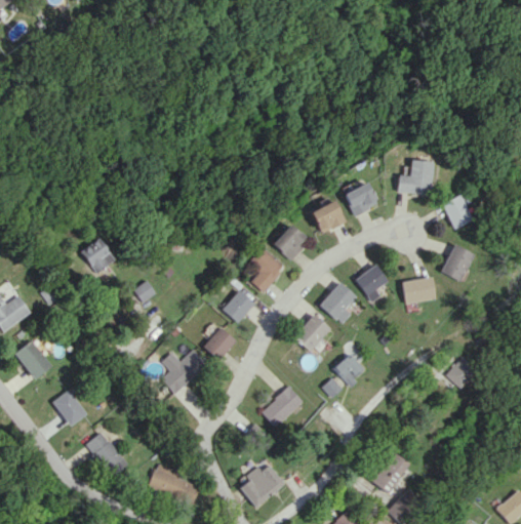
[(0,0),(0,10),(14,0),(0,0)]
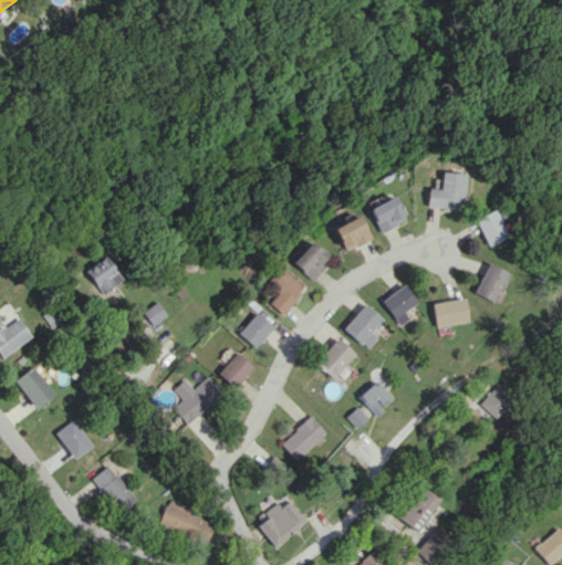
[(428,207),(466,209),(468,174),(443,173),(443,189),(429,189),(428,207)]
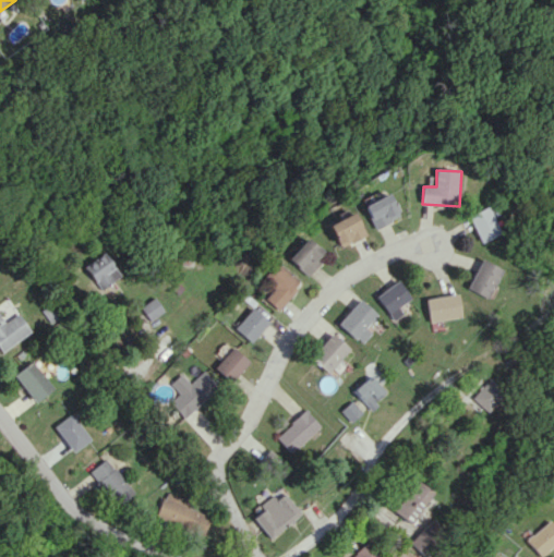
[(401,217),(389,193),(364,206),(376,230),(401,217)]
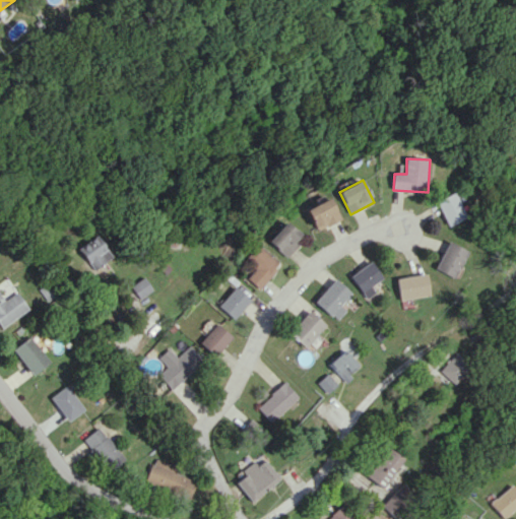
[(450,226),(468,218),(457,193),(439,201),(450,226)]
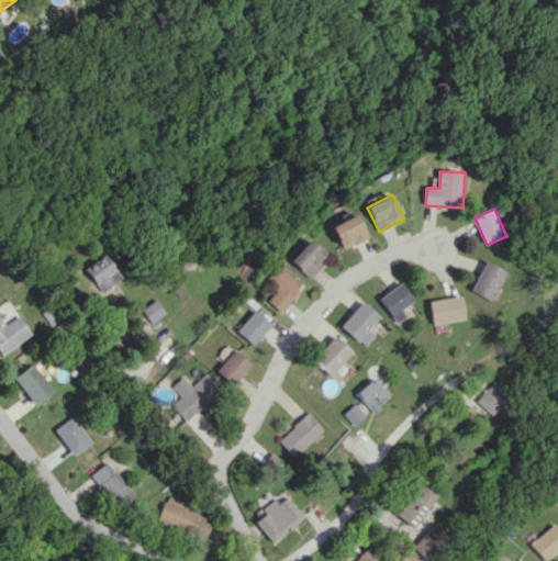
[(370,237),(358,214),(333,227),(345,250),(370,237)]
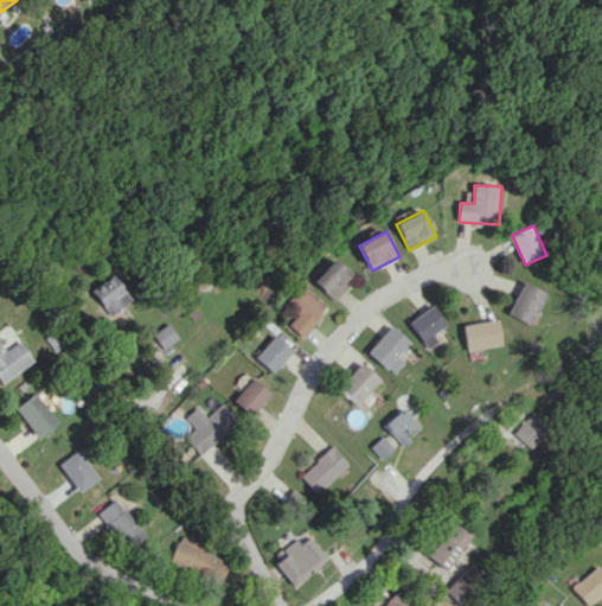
[(351,286),(346,282),(353,274),(335,259),(315,282),(337,301),(351,286)]
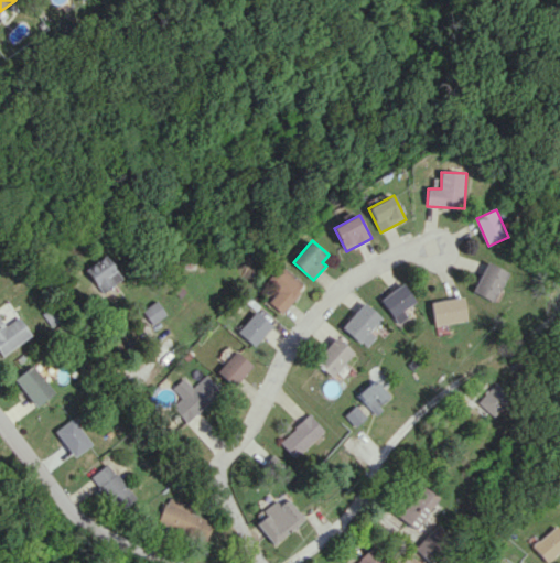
[(124,280),(107,256),(87,270),(104,293),(124,280)]
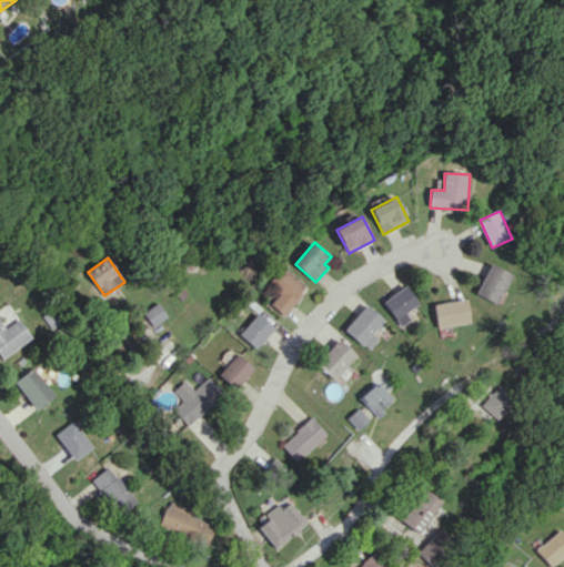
[(479,295),(501,304),(514,274),(491,264),(479,295)]
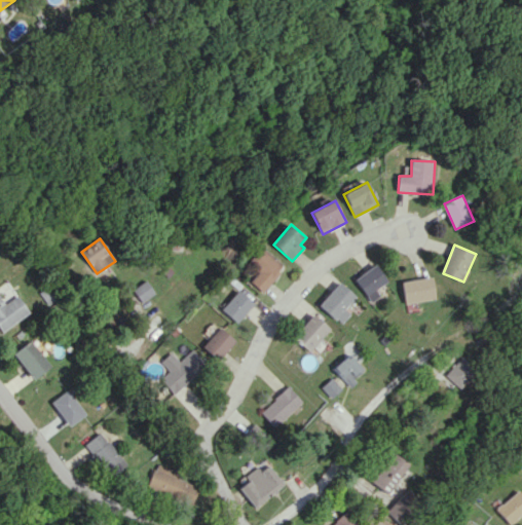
[(264,292),(286,267),(264,248),(250,263),(261,272),(253,282),(264,292)]
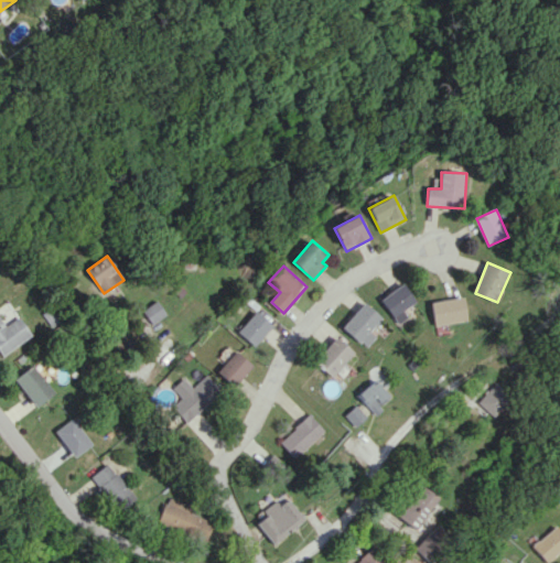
[(405,310),(417,303),(407,284),(383,298),(398,325),(409,318),(405,310)]
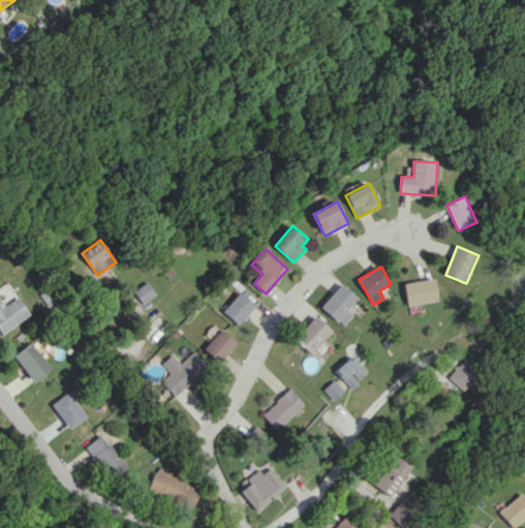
[(439,301),(436,279),(405,284),(409,306),(439,301)]
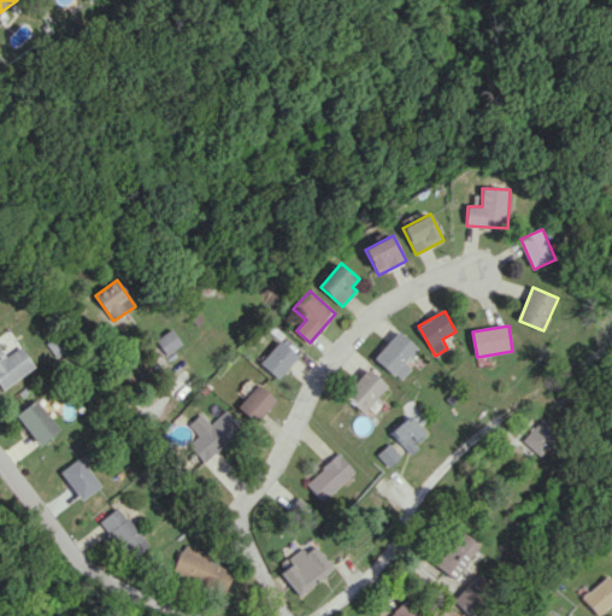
[(168,357),(184,345),(172,330),(157,341),(168,357)]
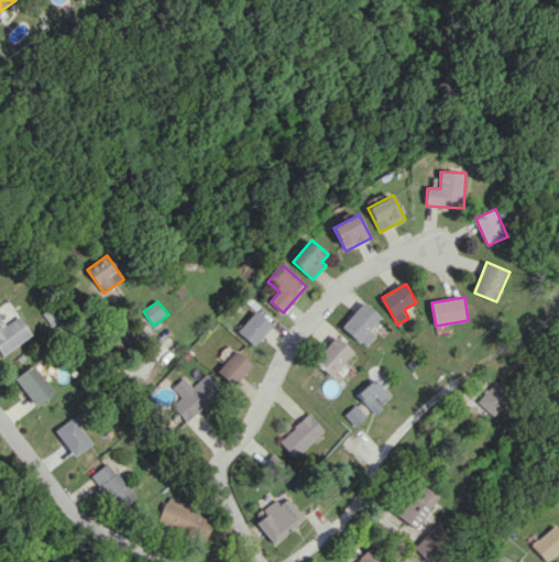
[(371,332),(383,317),(363,302),(343,329),(368,348),(376,337),(371,332)]
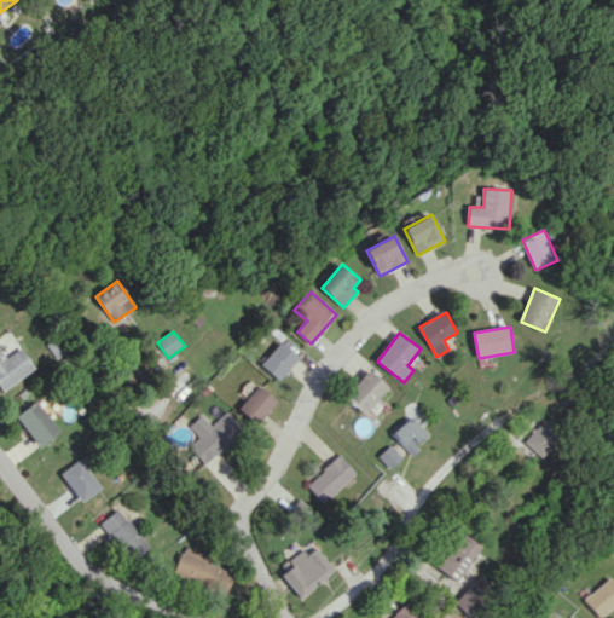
[(262,367),(283,381),(301,357),(281,342),(262,367)]
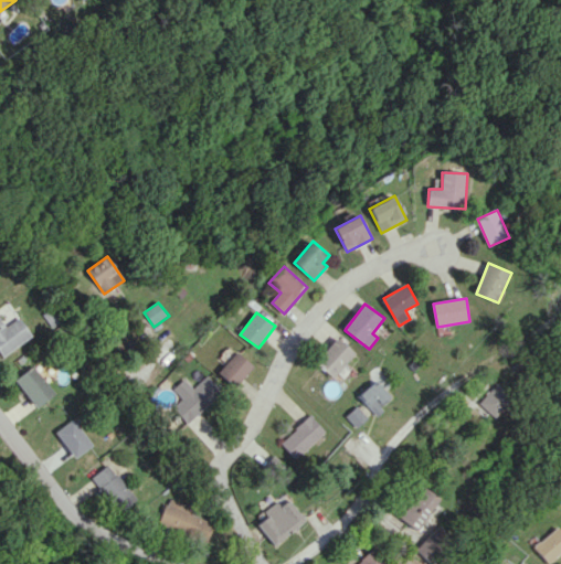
[(0,353),(3,358),(33,337),(21,318),(8,327),(0,316),(0,353)]
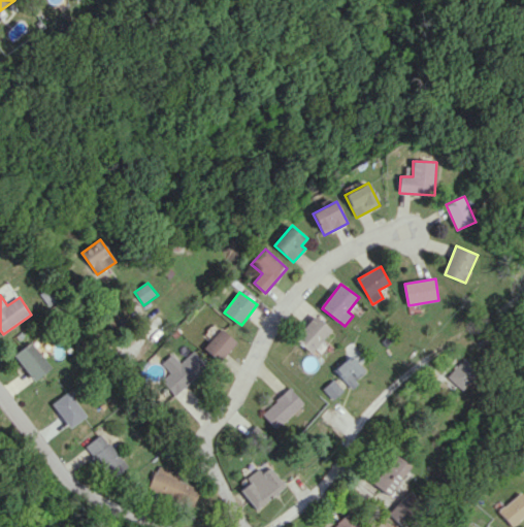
[(333,331),(317,316),(295,338),(313,354),(333,331)]
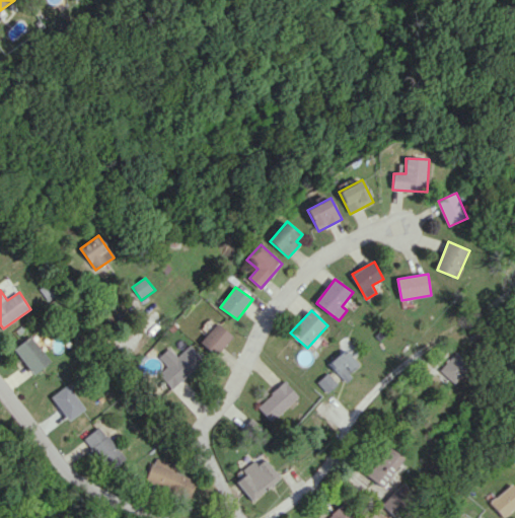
[(202,343),(217,357),(234,338),(219,323),(202,343)]
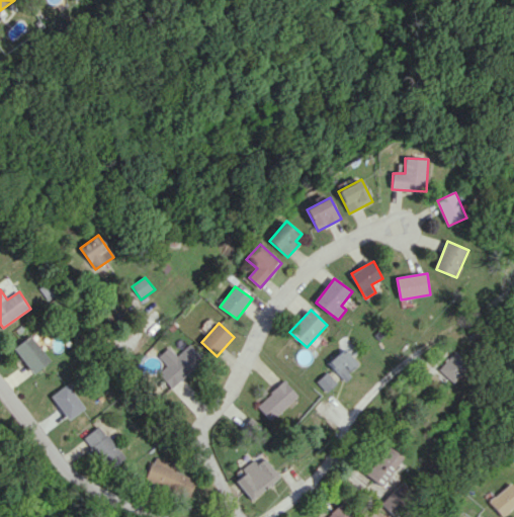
[(15,348),(34,374),(52,361),(32,336),(15,348)]
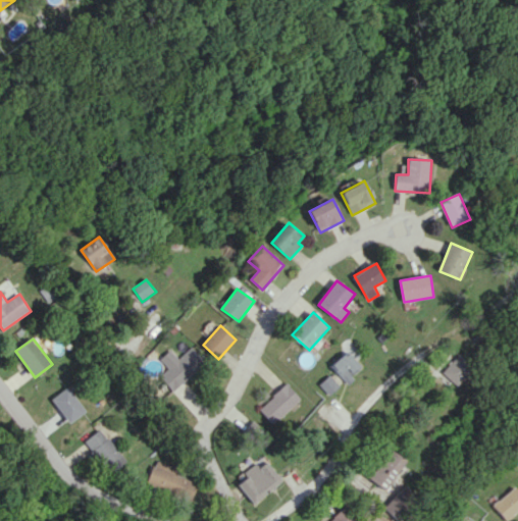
[(161,360),(170,369),(161,377),(175,393),(207,362),(194,348),(180,360),(171,351),(161,360)]
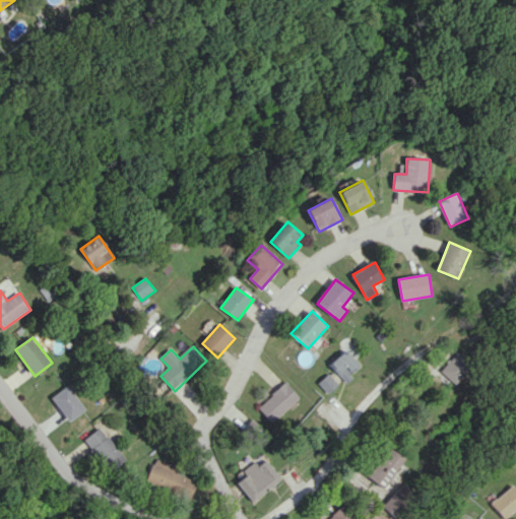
[(362,366),(345,350),(331,366),(347,381),(362,366)]
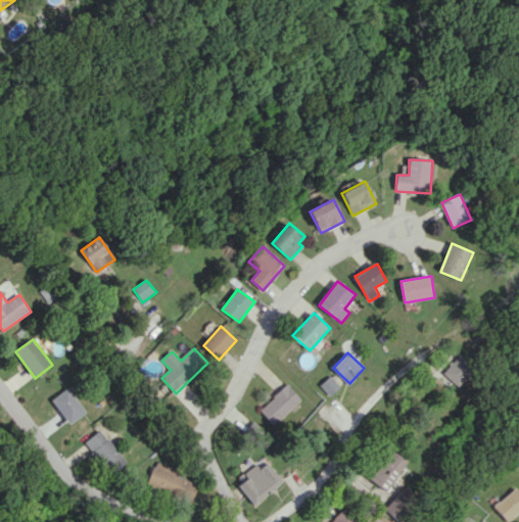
[(443,372),(458,388),(476,371),(462,356),(443,372)]
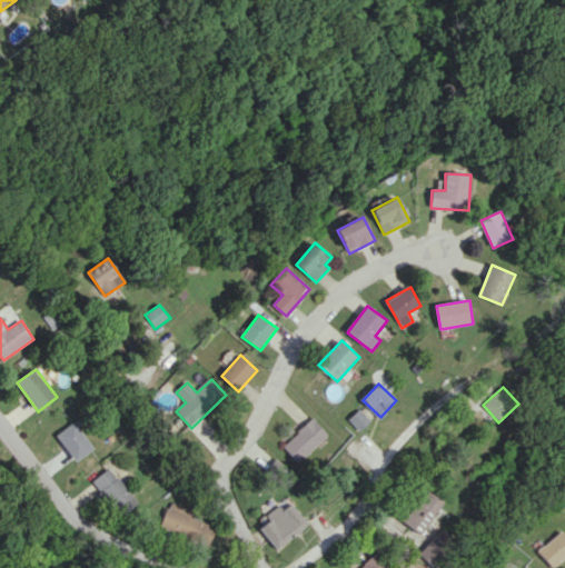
[(349,420),(359,431),(372,421),(360,409),(349,420)]
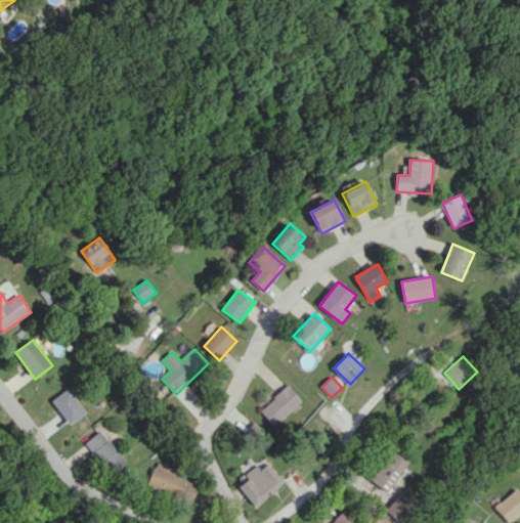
[(304,401),(290,386),(262,410),(275,427),(304,401)]
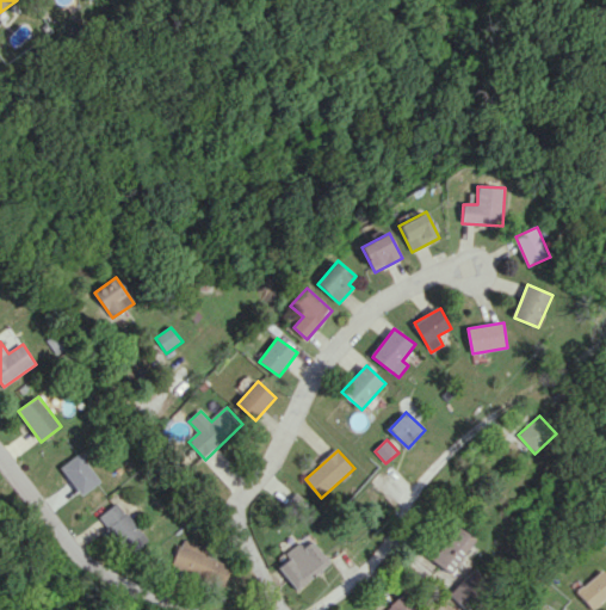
[(62,467),(81,495),(101,482),(81,454),(62,467)]
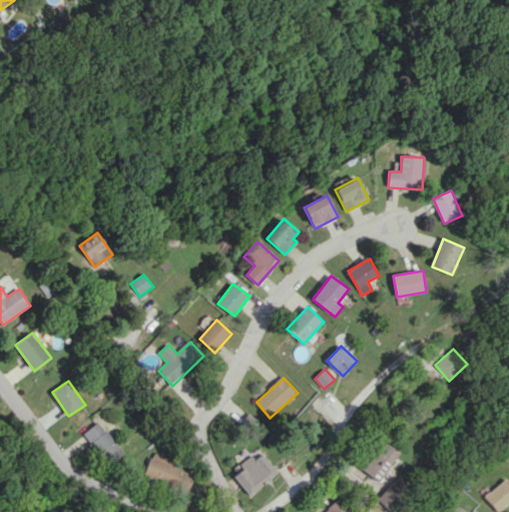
[(84,435),(113,466),(127,453),(98,422),(84,435)]
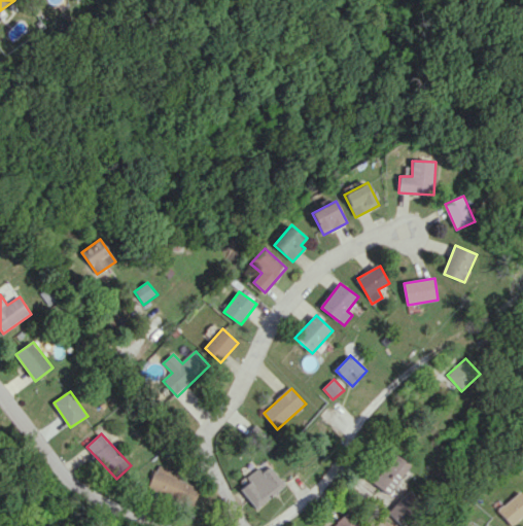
[(411,465),(394,454),(374,484),(390,495),(411,465)]
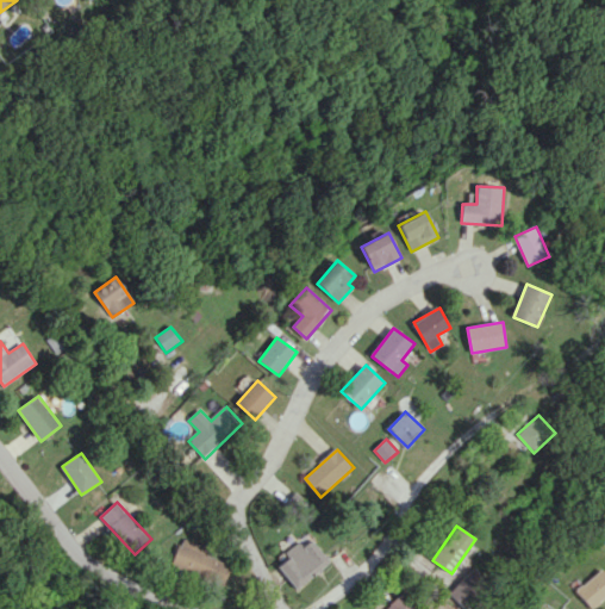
[(288,555),(291,558),(280,567),(299,590),(331,563),(311,538),(288,555)]
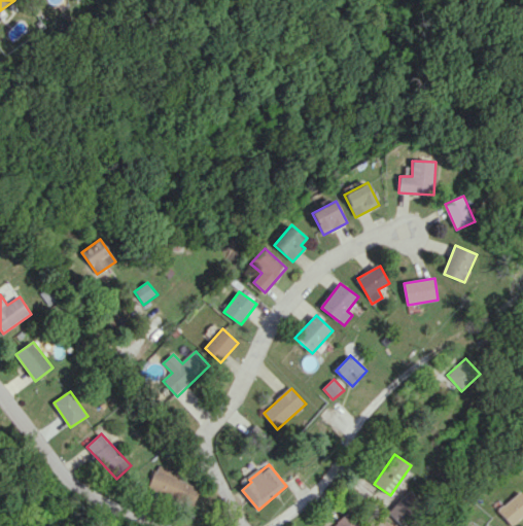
[(184,474),(158,465),(150,492),(197,504),(202,487),(181,482),(184,474)]
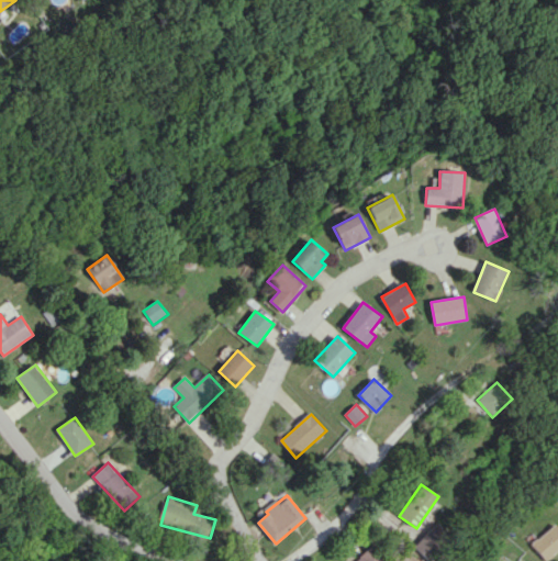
[(437,560),(446,552),(442,549),(453,537),(437,523),(415,548),(430,560),(437,560)]
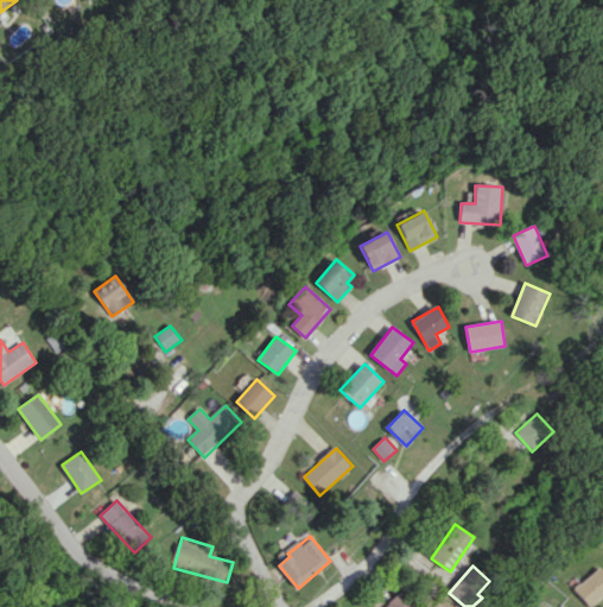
[(590,606),(602,594),(602,571),(597,567),(573,589),(588,606),(590,606)]
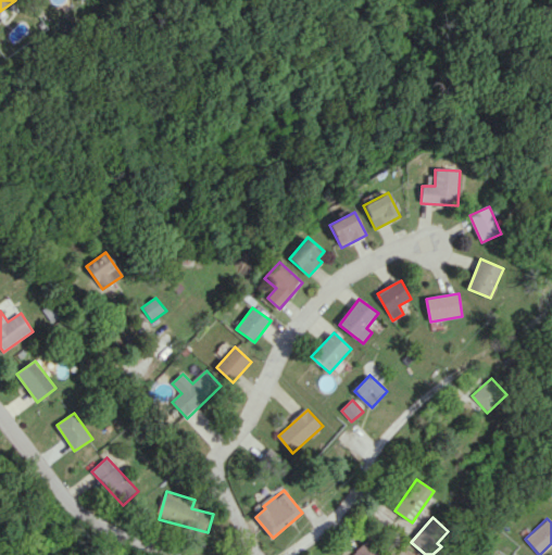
[(381,554),(368,540),(352,554),(381,554)]
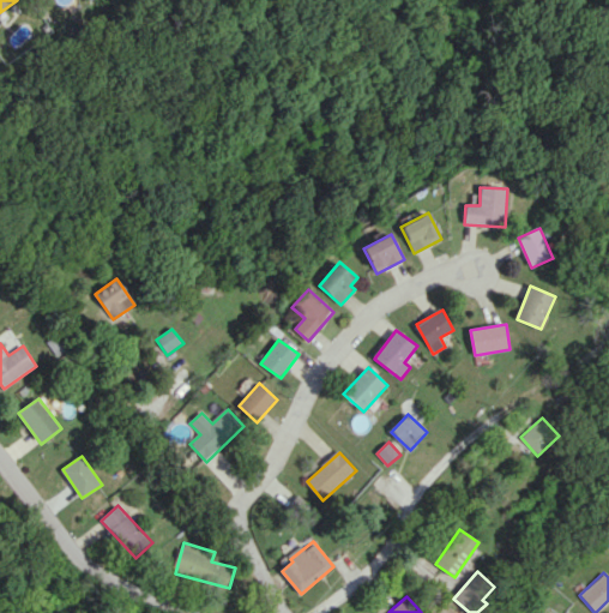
All buildings are outlined.
